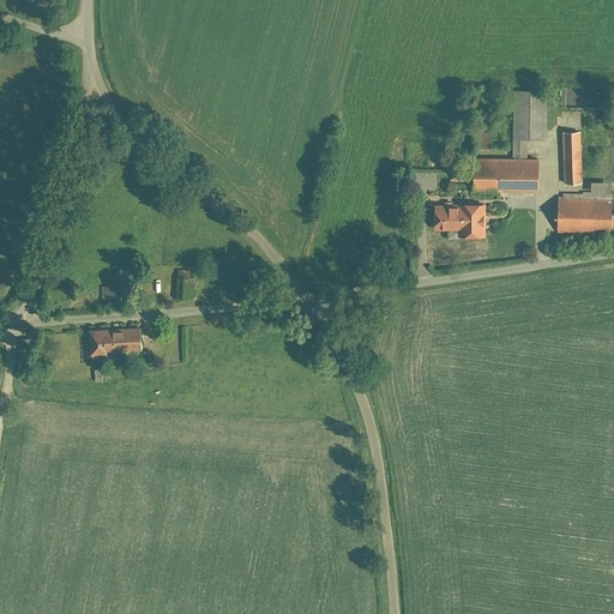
[(528,140),(548,140),(547,91),(513,92),(515,163),(473,164),(473,193),(536,192),(535,163),(529,163),(528,140)]
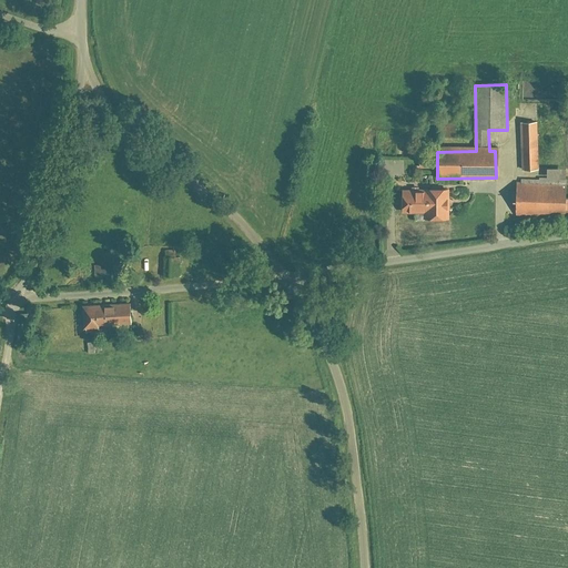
[(520,124),(521,172),(539,172),(538,124),(520,124)]
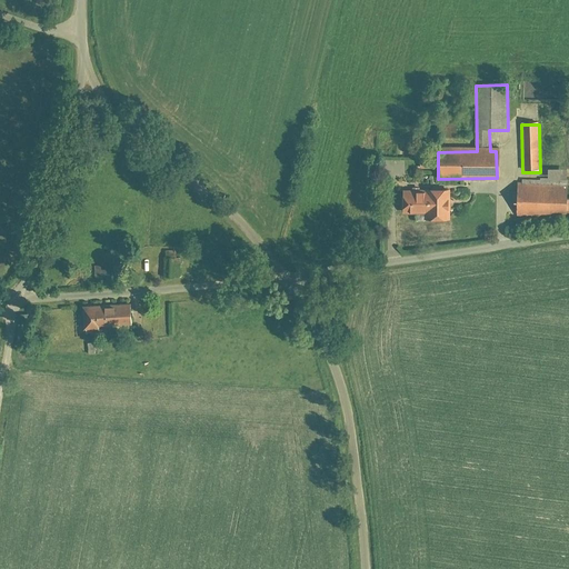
[(568,186),(520,187),(519,216),(568,215),(568,186)]
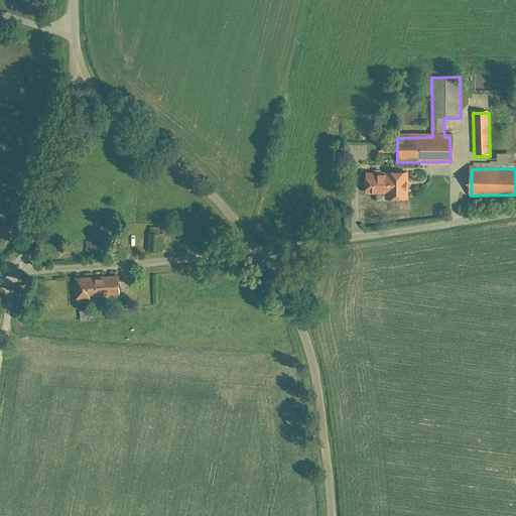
[(367,197),(390,196),(390,202),(407,202),(407,172),(389,172),(389,176),(366,176),(367,197)]
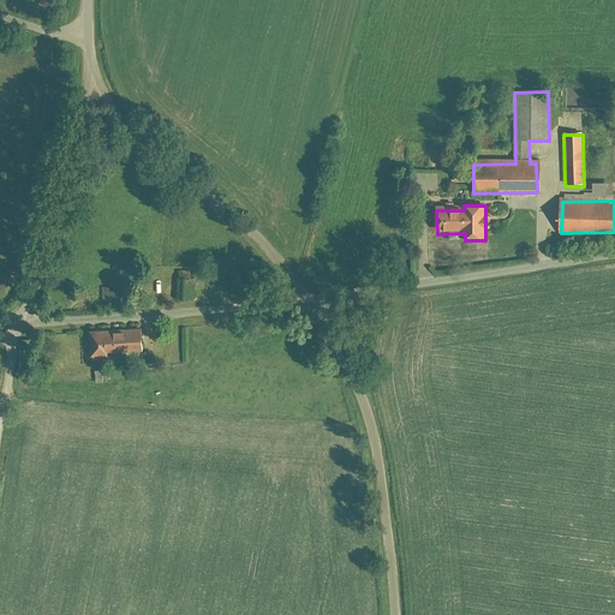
[(167,303),(195,303),(195,272),(167,272),(167,303)]
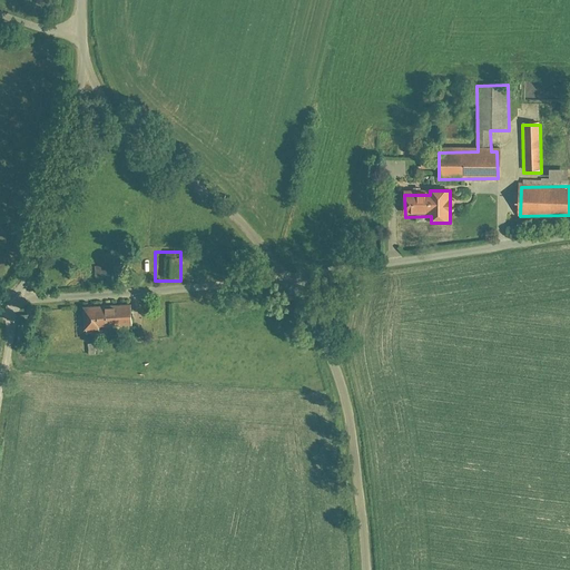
[(92,269),(92,283),(112,283),(112,269),(92,269)]
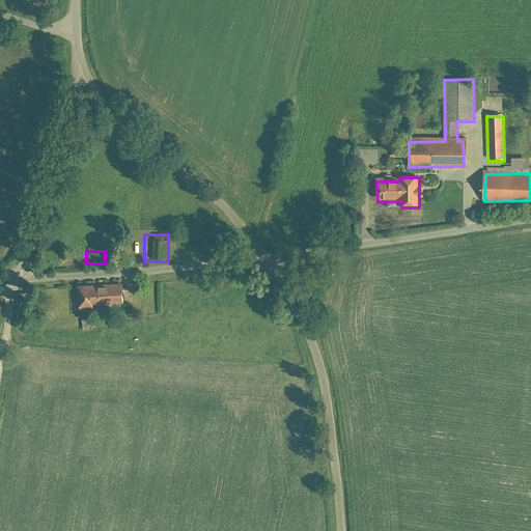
[(74,285),(76,308),(122,305),(121,282),(74,285)]
